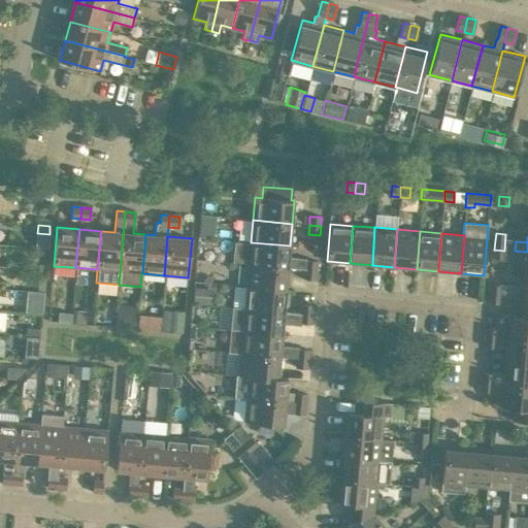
[(305,269),(305,270),(317,271),(318,261),(307,260),(307,259),(289,257),(290,245),(251,242),(250,264),(288,268),(305,269)]
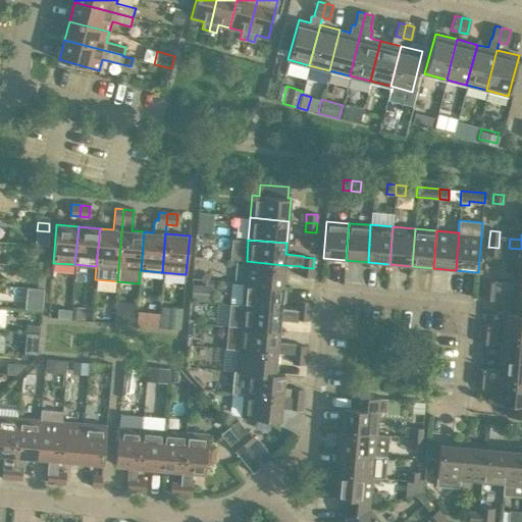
[(498,256),(499,248),(488,247),(488,255),(498,256)]
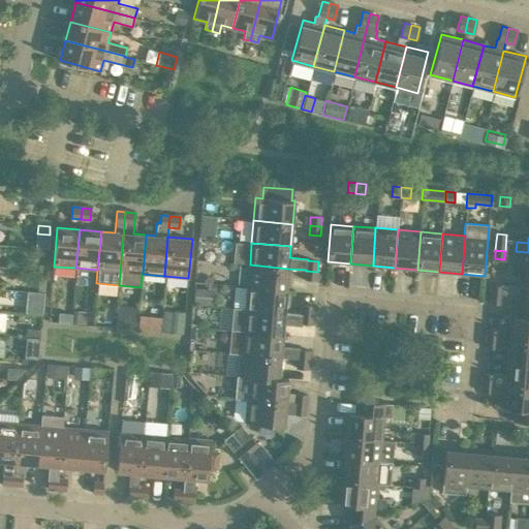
[(526,275),(528,275),(528,252),(516,251),(515,261),(527,262),(526,275)]
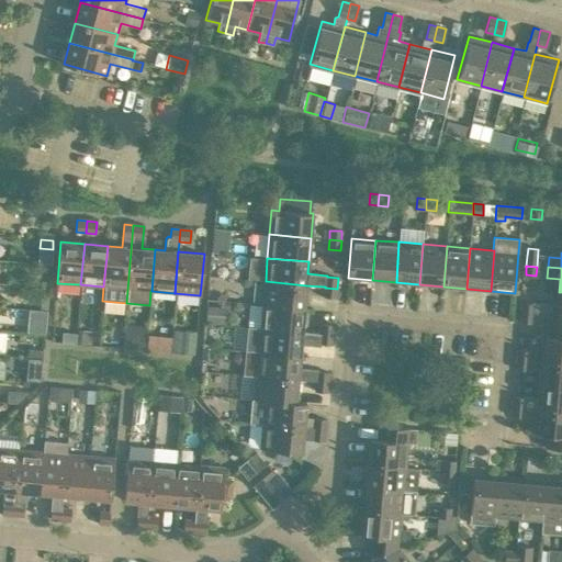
[(266,281),(263,305),(304,308),(306,285),(266,281)]
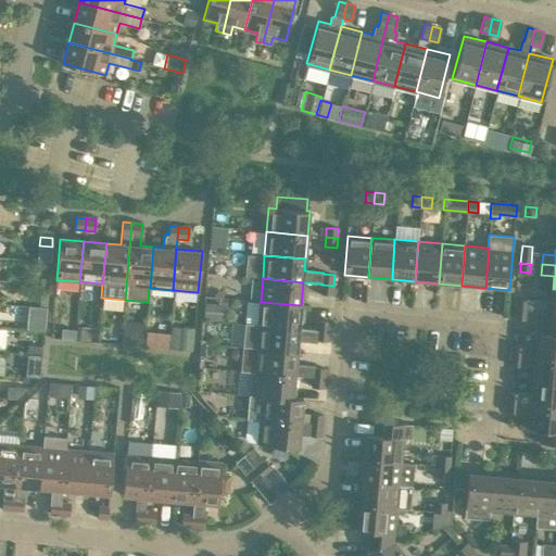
[(332,294),(333,286),(321,285),(320,293),(332,294)]
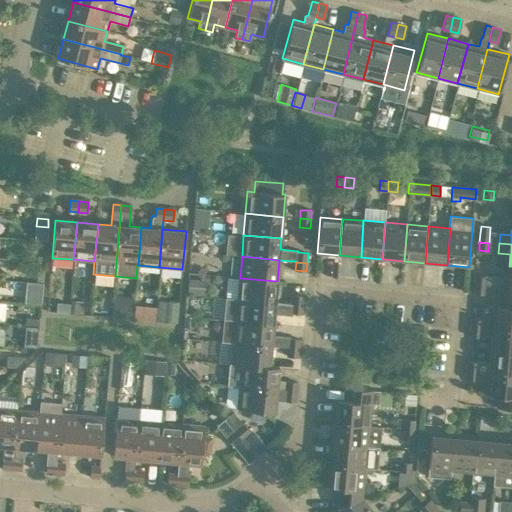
[(485,276),(485,277),(476,276),(475,285),(511,287),(511,266),(509,266),(508,278),(485,276)]
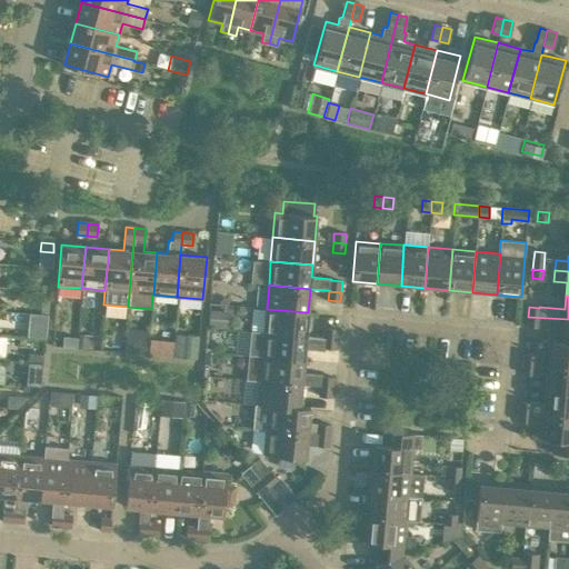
[(267,309),(265,332),(306,337),(308,312),(267,309)]
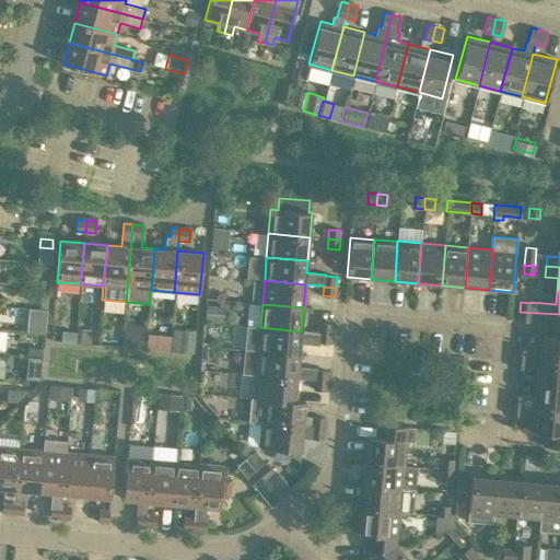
[(206,305),(205,322),(223,323),(225,306),(206,305)]
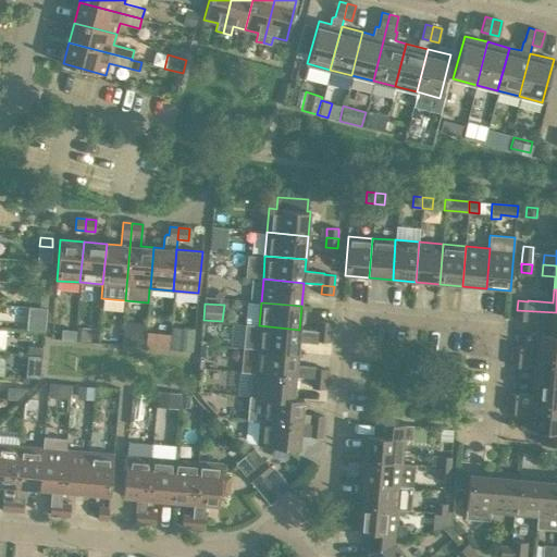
[(551,323),(549,335),(556,336),(556,312),(517,310),(517,319),(527,320),(527,321),(551,323)]
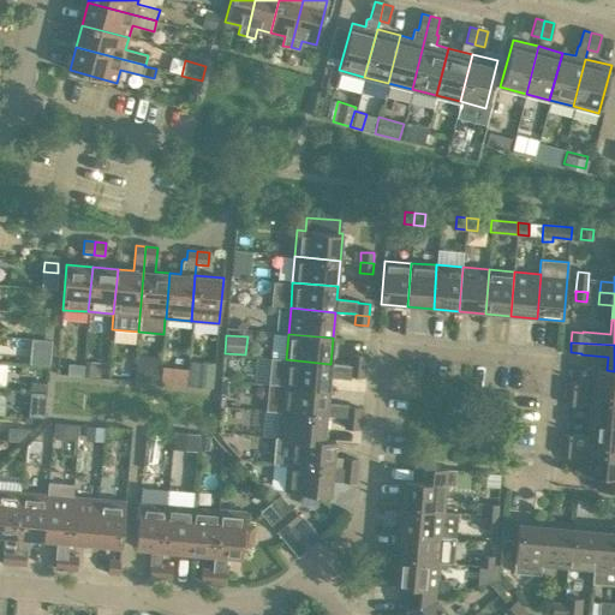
[(136,354),(133,380),(157,382),(160,357),(136,354)]
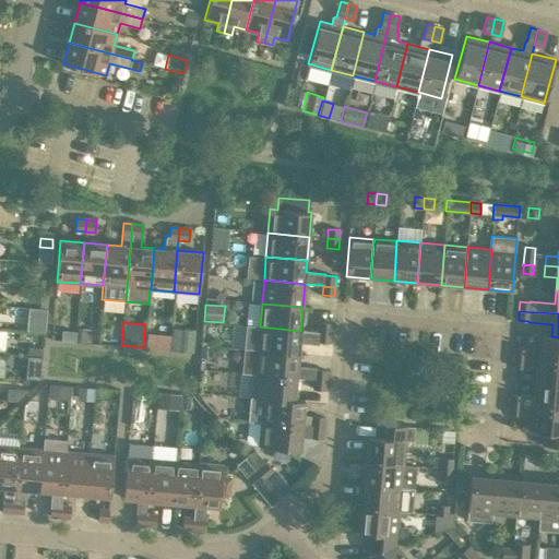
[(320,322),(319,332),(319,333),(331,334),(332,323),(320,322)]
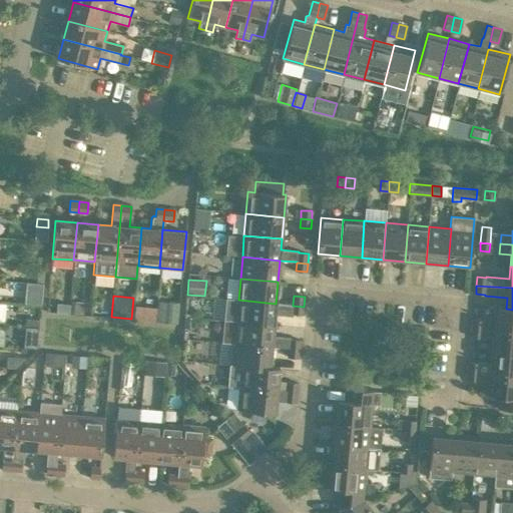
[(293,305),(276,304),(238,300),(225,299),(223,321),(274,325),(275,314),(293,316),(293,314),(303,315),(304,307),(293,306),(293,305)]
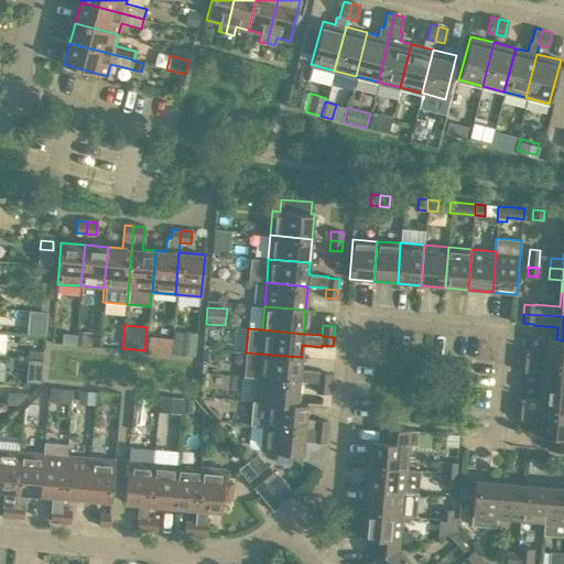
[(63,340),(90,342),(91,333),(63,331),(63,340)]
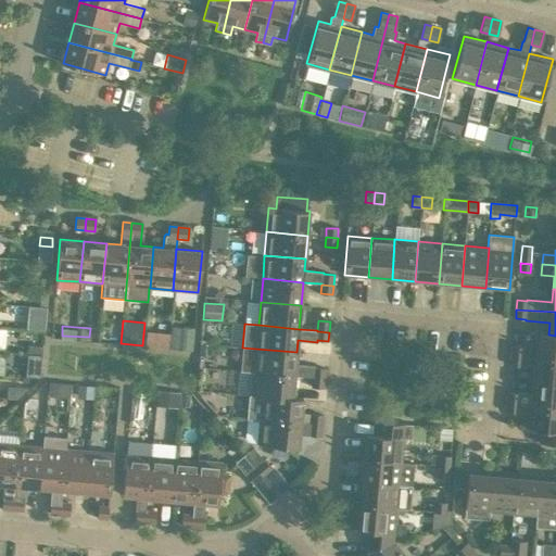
[(144,343),(169,344),(169,331),(146,330),(144,343)]
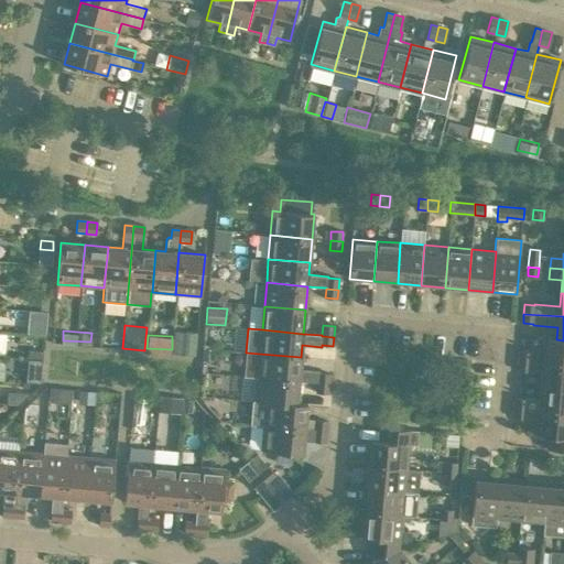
[(563,340),(556,339),(545,338),(543,362),(563,365),(563,340)]
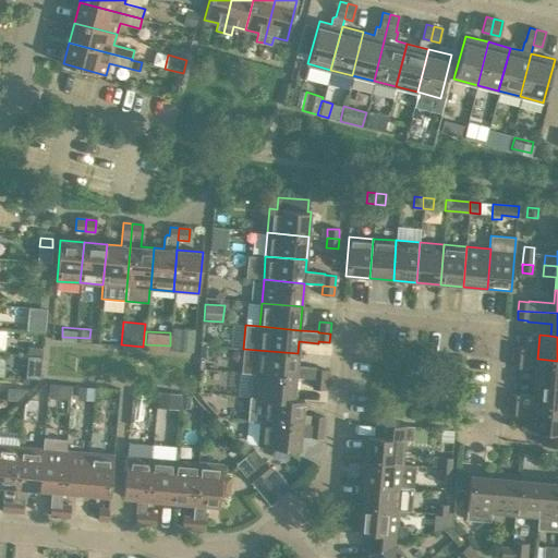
[(514,348),(514,358),(524,358),(525,349),(514,348)]
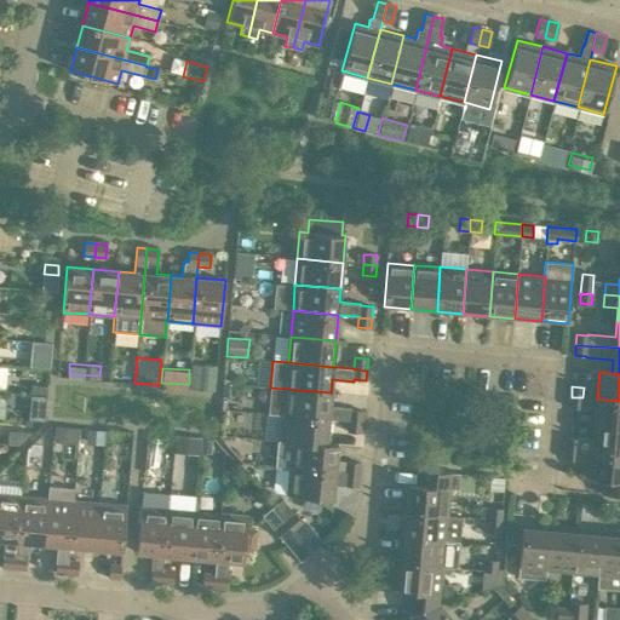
[(351,408),(329,407),(331,392),(270,388),(268,414),(283,415),(283,414),(328,419),(349,422),(349,420),(362,423),(363,411),(351,409),(351,408)]
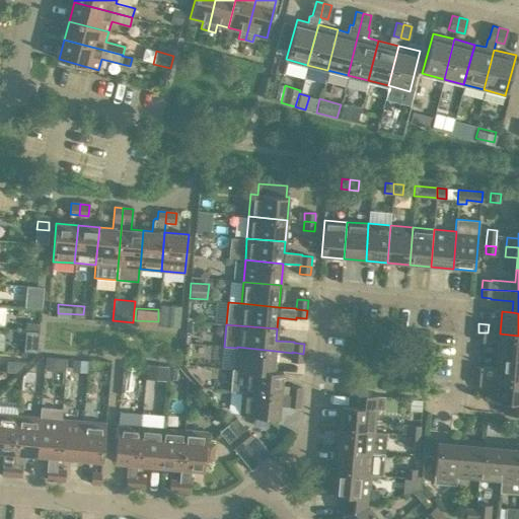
[(487,342),(488,332),(478,332),(477,341),(487,342)]
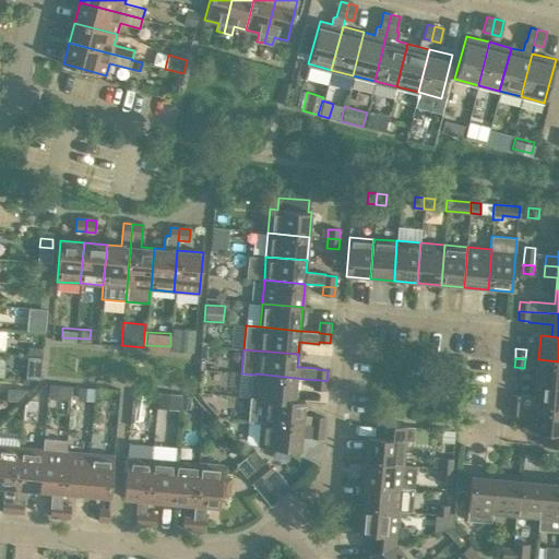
[(558,361),(538,359),(536,383),(558,384),(558,361)]
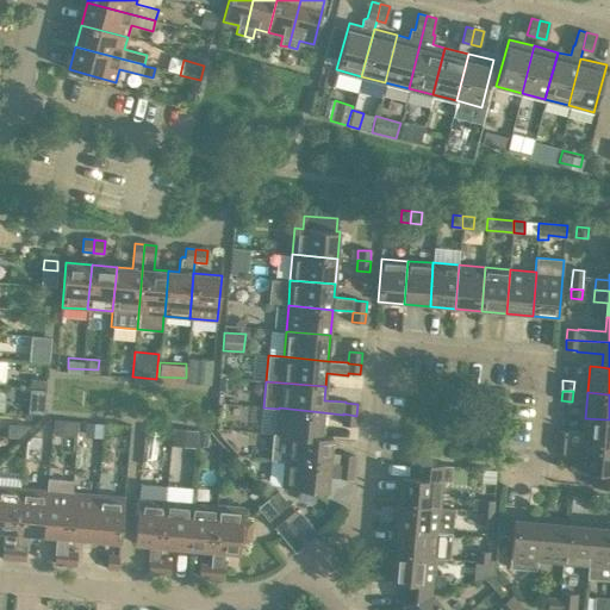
[(279,409),(277,433),(287,434),(322,437),(322,436),(323,412),(279,408),(279,409)]
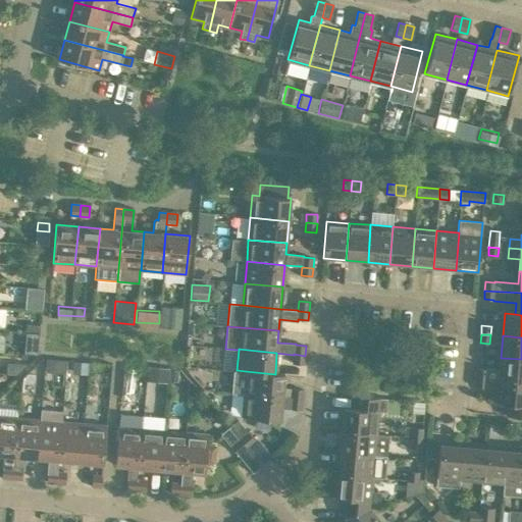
[(304,365),(305,356),(294,354),(294,355),(293,364),(304,365)]
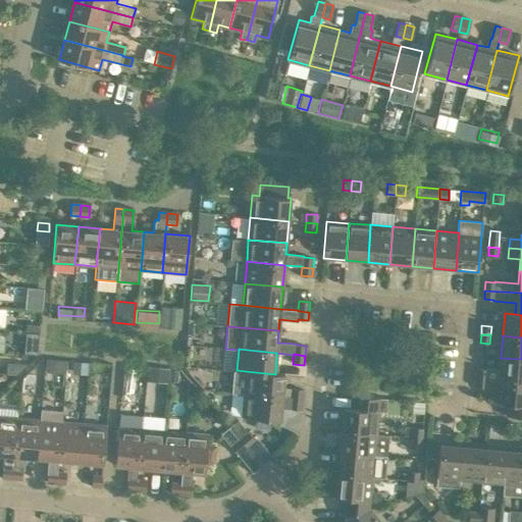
[(64,373),(65,360),(45,358),(44,372),(64,373)]
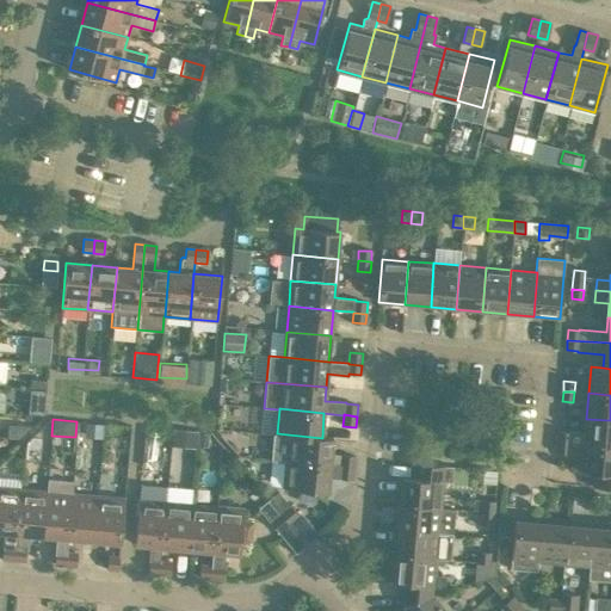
[(610,420),(586,419),(585,431),(567,430),(567,432),(559,432),(557,442),(569,443),(584,445),(584,444),(610,446),(610,420)]
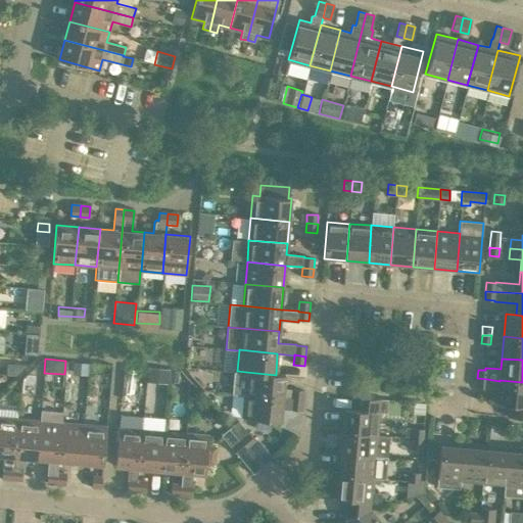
[(232,392),(244,393),(282,397),(282,396),(284,375),(276,374),(276,375),(246,372),(237,371),(237,372),(234,371),(232,392)]
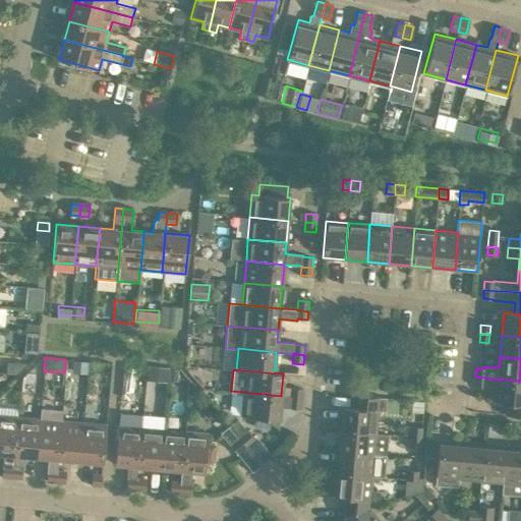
[(484,388),(485,378),(475,377),(474,387),(484,388)]
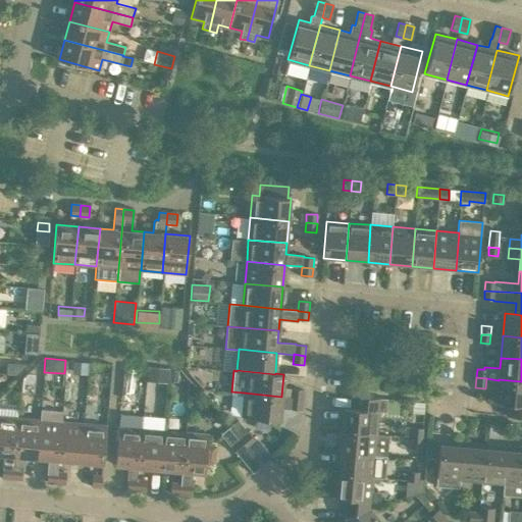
[(497,403),(508,404),(506,415),(521,417),(521,381),(499,379),(499,380),(497,403)]
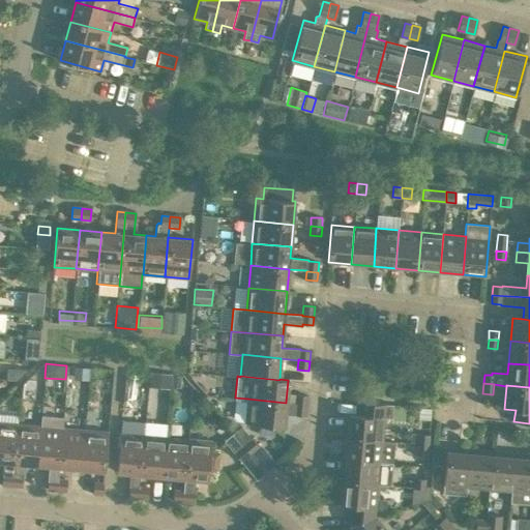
[(295,394),(295,403),(306,404),(306,395),(295,394)]
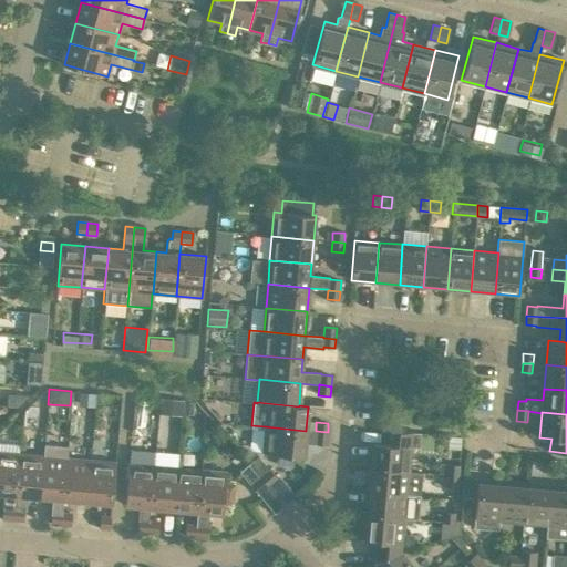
[(303,456),(305,442),(327,444),(328,432),(316,431),(306,431),(265,426),(263,453),(303,456)]
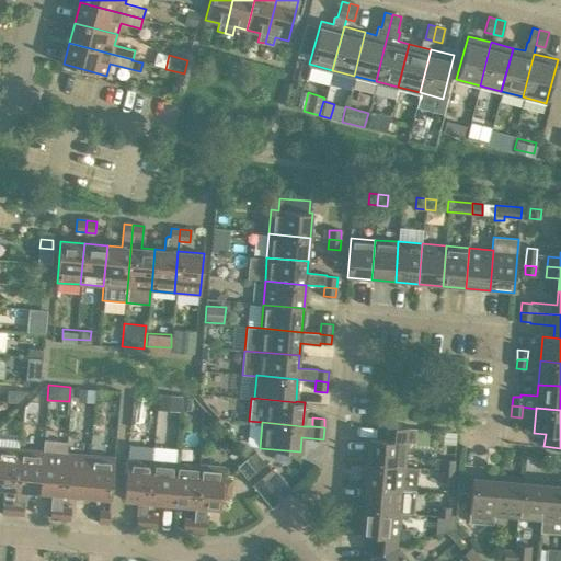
[(365,461),(404,466),(407,443),(415,444),(416,430),(380,426),(379,439),(367,438),(365,461)]
